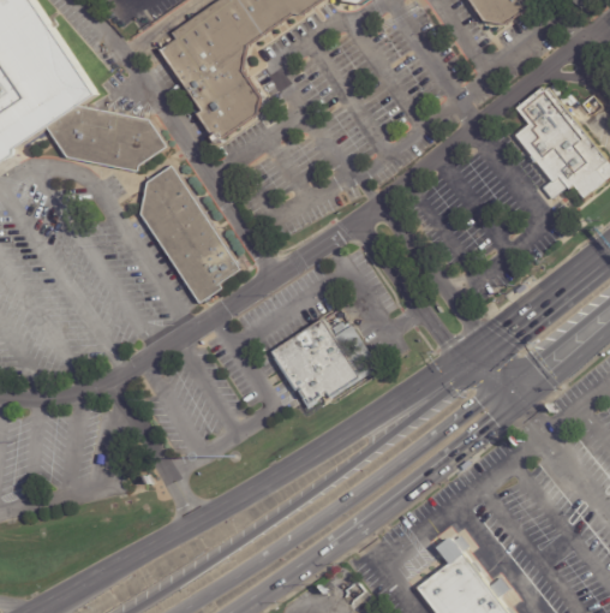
[(35,0),(99,93),(93,96),(93,93),(78,103),(150,119),(168,146),(165,144),(138,162),(137,168),(67,155),(48,128),(19,148),(18,154),(10,156),(6,161),(0,165),(0,0),(35,0)]
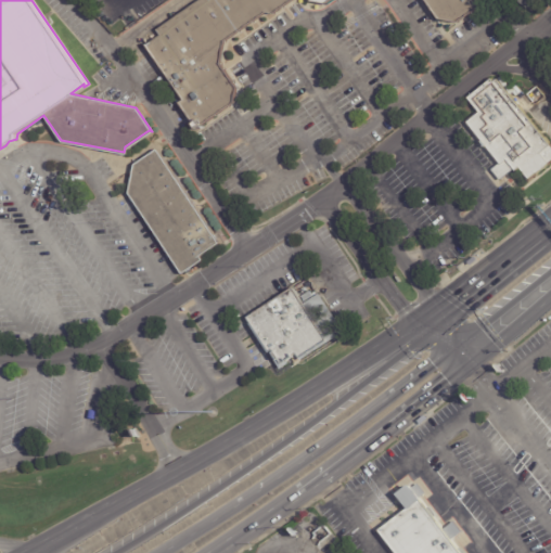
[(291,0),(272,13),(265,11),(223,40),(219,63),(235,88),(233,102),(203,124),(200,120),(194,125),(178,102),(182,99),(144,43),(158,34),(154,28),(194,0),(291,0)]
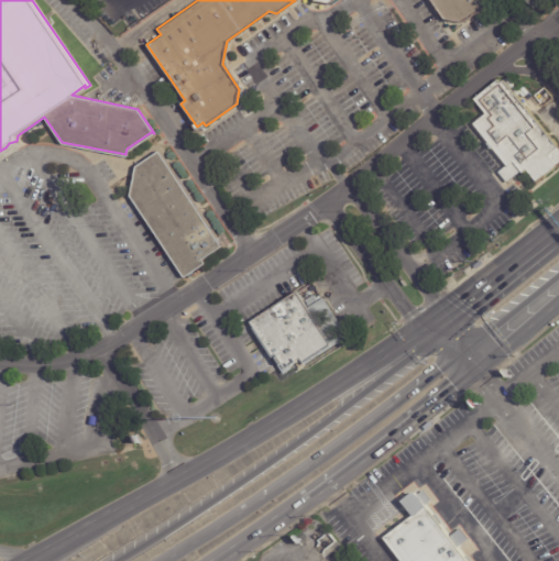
[(483,0),(488,6),(466,22),(442,17),(433,0),(483,0)]
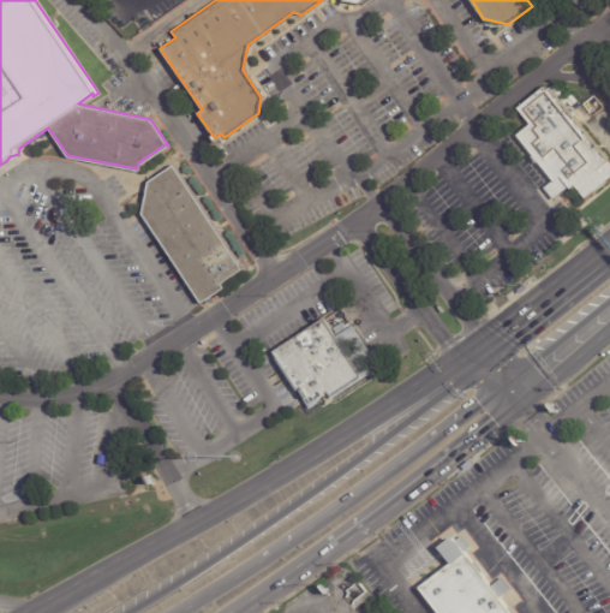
[(157,6),(160,10),(149,17),(145,12),(156,5),(157,6)]
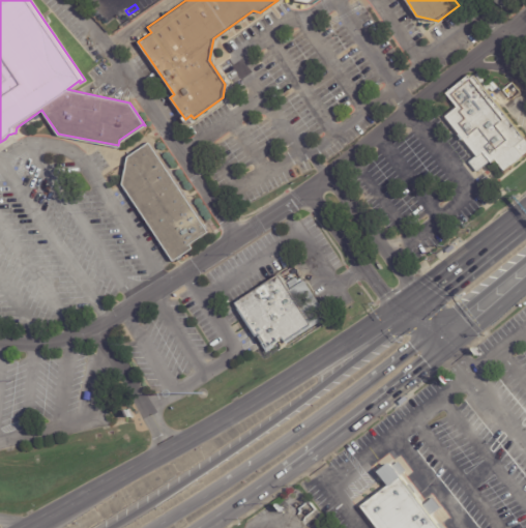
[(493,88),(489,91),(487,88),(485,89),(524,139),(523,139),(525,142),(525,150),(521,154),(522,155),(502,171),(494,160),(491,162),(489,159),(474,171),(466,162),(474,155),(443,117),(456,106),(445,92),(467,75),(470,78),(476,72),(486,84),(490,81),(495,87),(493,88)]
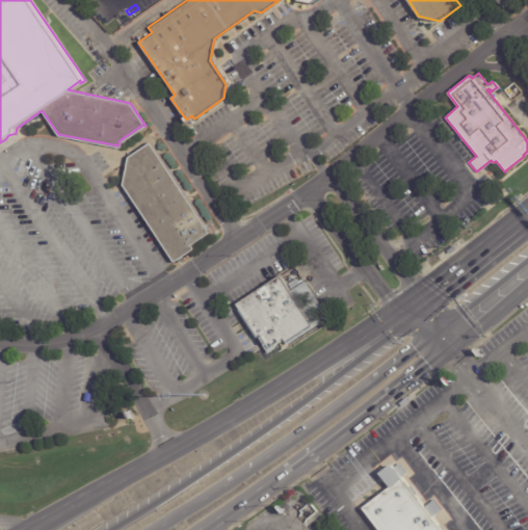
[(167,169),(209,232),(191,244),(193,248),(175,261),(123,183),(126,161),(126,155),(139,146),(141,147),(149,141),(167,169)]
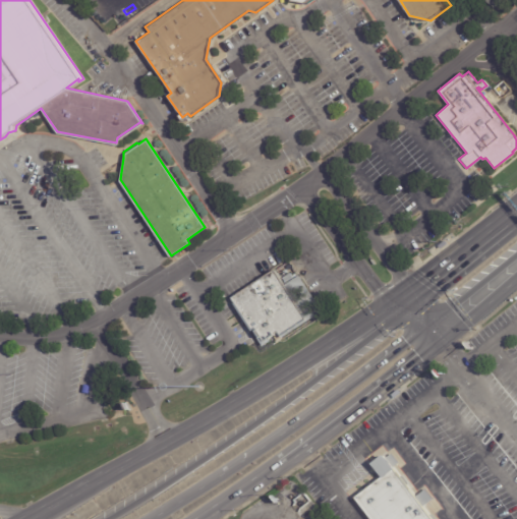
[(274,271),(305,319),(280,335),(277,331),(263,340),(253,327),(250,330),(230,297),(274,269),(274,271)]
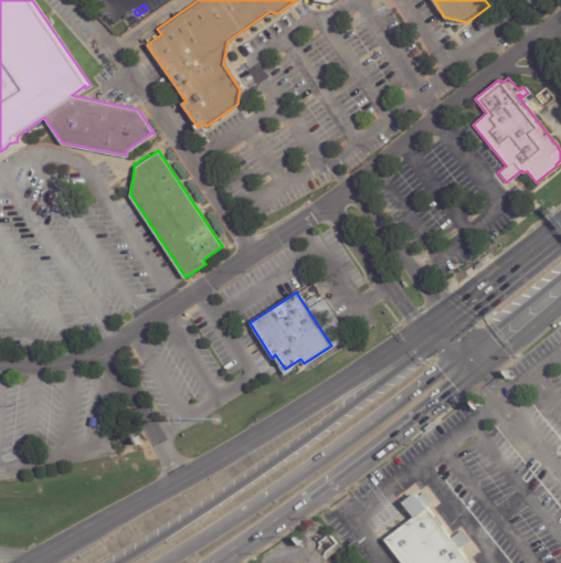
[(424,508),(466,562),(402,562),(383,539),(424,508)]
